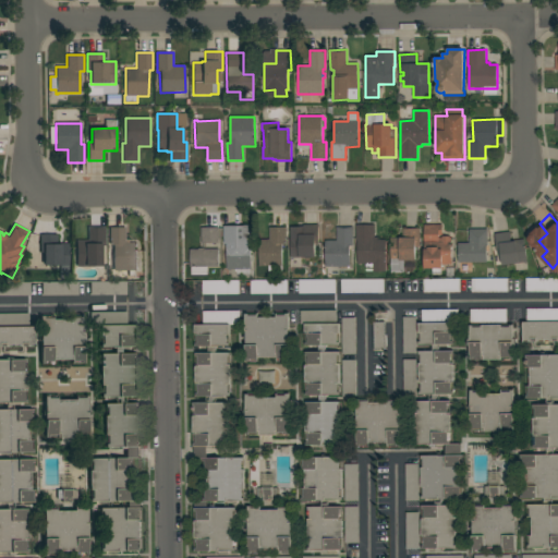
[(318,225),(318,244),(315,244),(316,257),(301,257),(301,265),(290,265),(290,227),(301,227),(303,227),(303,225),(318,225)]
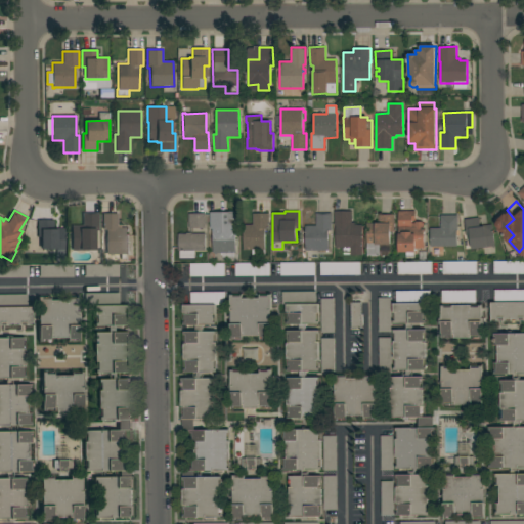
[(352,211),(352,223),(355,223),(355,225),(362,225),(362,256),(350,256),(350,255),(343,255),(343,248),(336,248),(336,226),(335,226),(335,212),(352,211)]
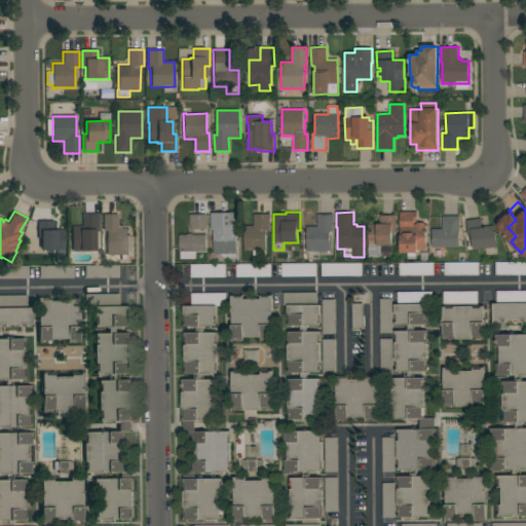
[(417,212),(417,223),(424,223),(424,224),(425,224),(425,250),(416,250),(416,259),(408,259),(408,254),(401,254),(400,213),(417,212)]
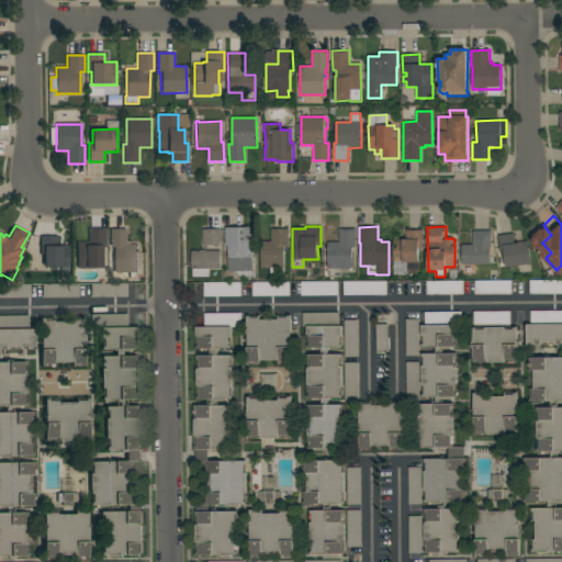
[(238,278),(238,271),(228,271),(228,246),(226,246),(226,227),(245,227),(251,227),(253,227),(253,257),(257,257),(257,263),(254,263),(254,271),(253,271),(253,277),(238,278)]
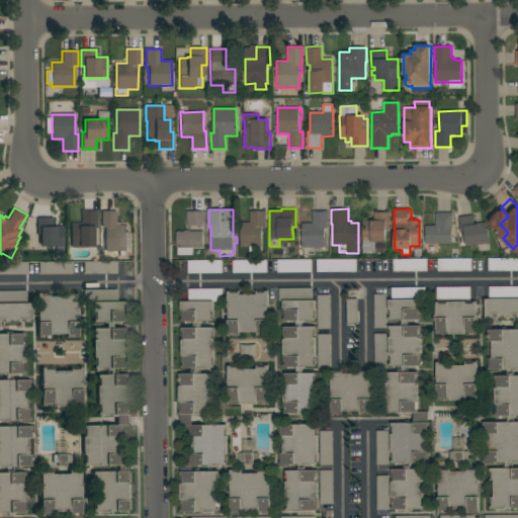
[(71,248),(71,224),(82,224),(82,210),(97,210),(97,229),(94,229),(94,248),(71,248)]
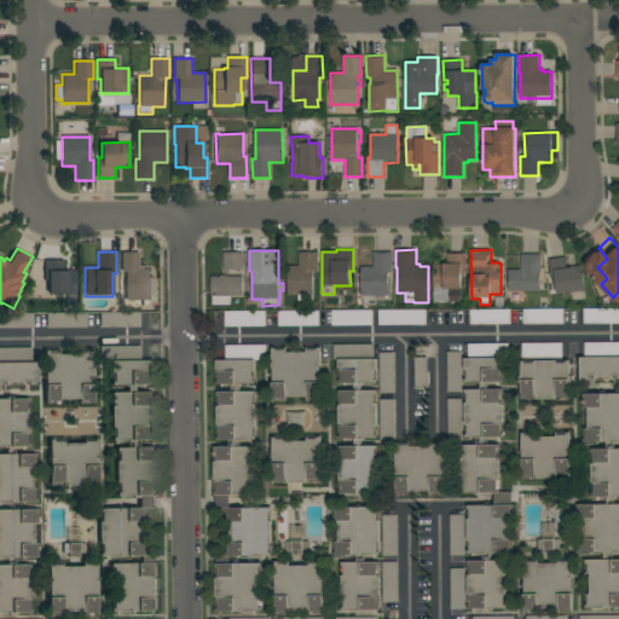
[(392,252),(392,273),(389,273),(389,279),(388,279),(388,296),(371,296),(371,298),(368,299),(368,296),(360,296),(360,267),(374,267),(374,253),(392,252)]
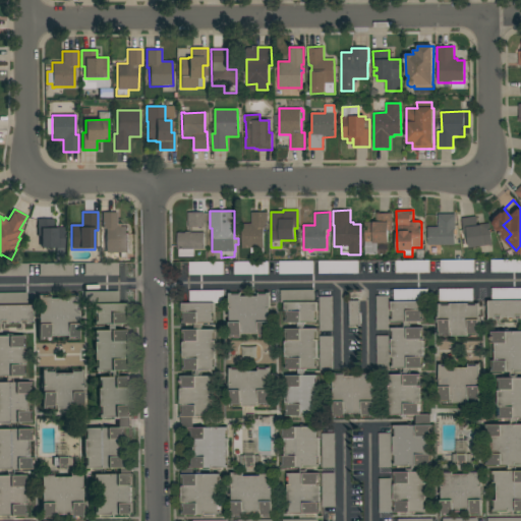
[(102,213),(117,213),(117,223),(120,223),(120,227),(127,227),(128,252),(126,253),(126,257),(120,257),(120,252),(106,253),(106,229),(103,229),(102,213)]
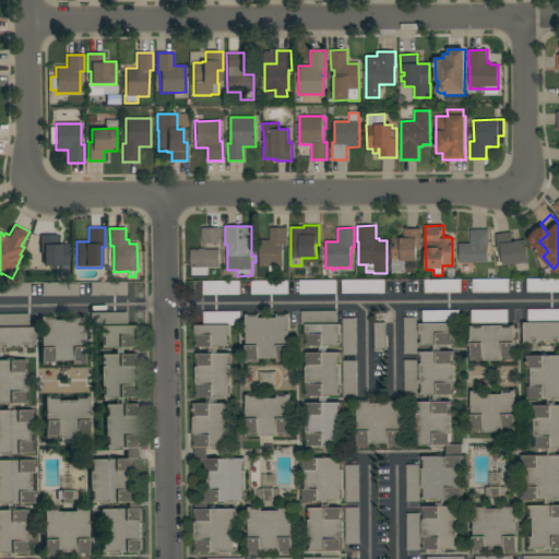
[(219,228),(219,244),(202,245),(202,228),(219,228)]
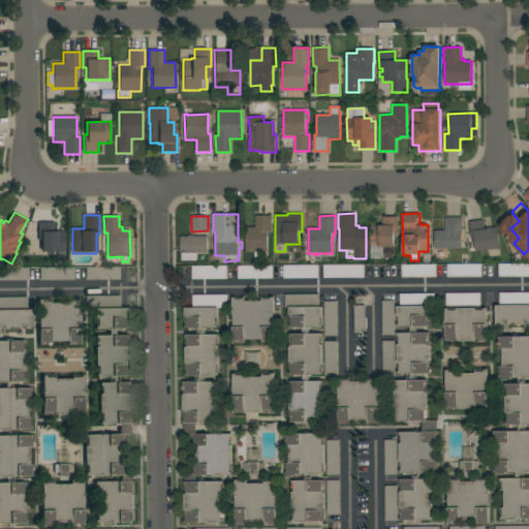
[(272,216),(272,231),(268,231),(268,257),(254,257),(254,252),(247,252),(248,253),(246,253),(245,227),(256,227),(256,216),(272,216)]
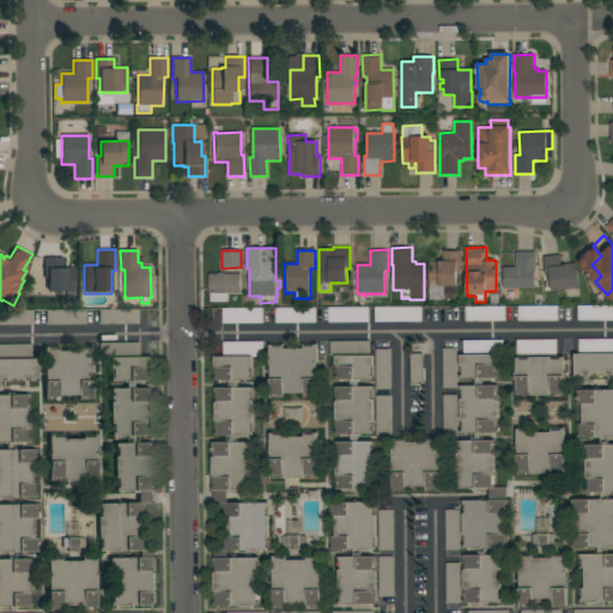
[(429,261),(439,261),(439,262),(443,261),(443,252),(461,252),(462,272),(456,272),(457,286),(444,287),(444,301),(430,301),(429,261)]
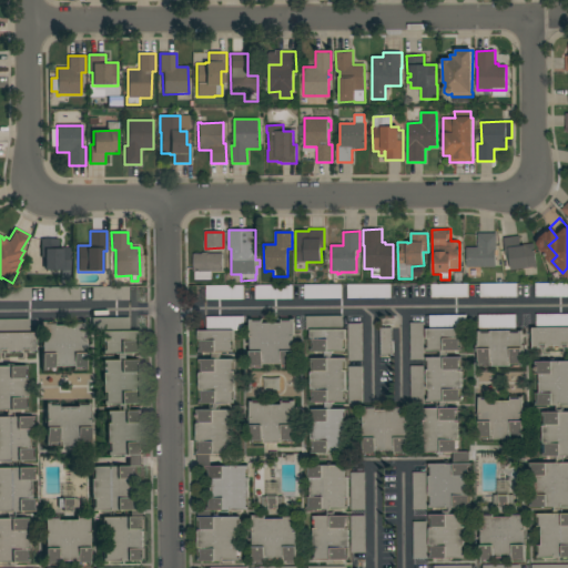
[(496,233),(496,250),(496,267),(466,267),(466,247),(477,247),(477,243),(478,243),(478,233),(496,233)]
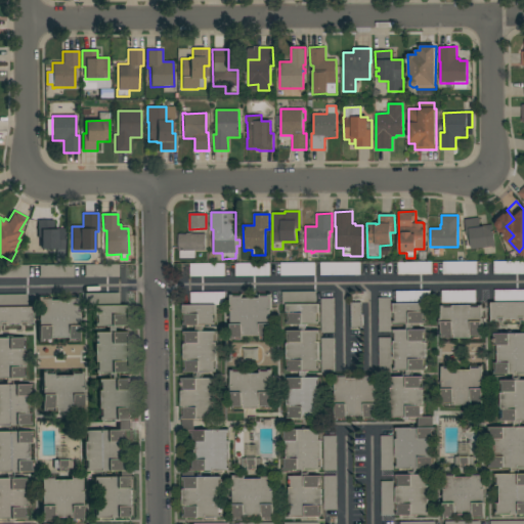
[(479,218),(480,226),(492,224),(495,247),(494,247),(495,253),(484,254),(484,249),(472,250),(471,237),(467,237),(465,220),(479,218)]
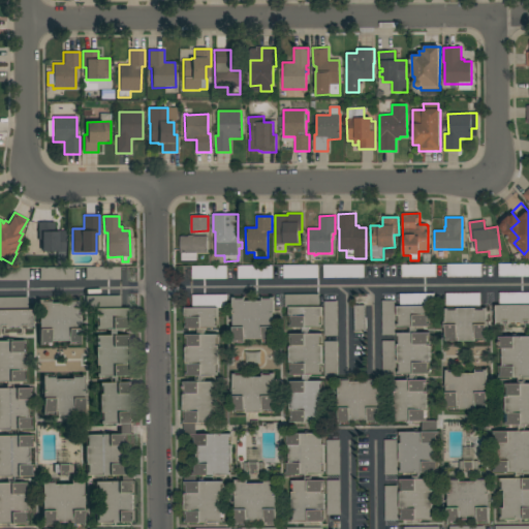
[(65,265),(57,265),(57,252),(41,252),(41,240),(38,240),(38,223),(54,223),(55,231),(64,230),(65,265)]
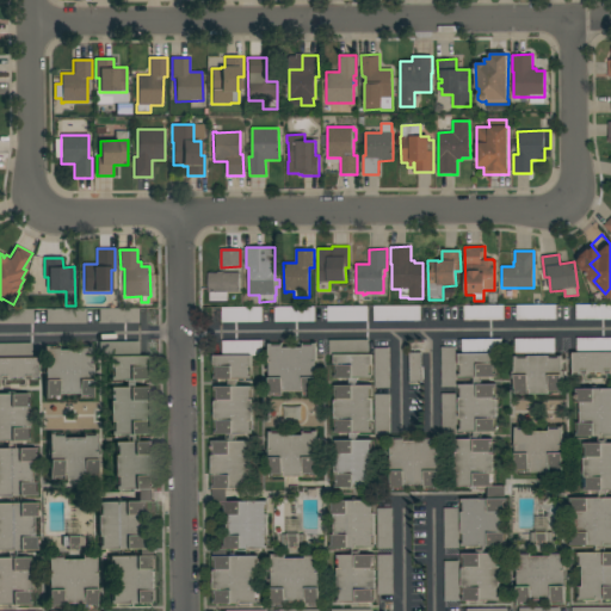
[(217,273),(217,272),(224,272),(224,273),(240,273),(240,292),(214,292),(214,300),(210,300),(210,292),(209,292),(208,273),(217,273)]
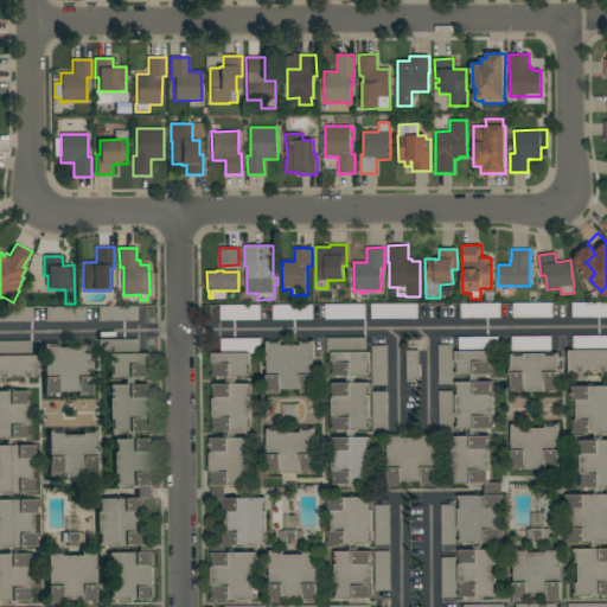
[(606,302),(606,318),(573,318),(573,302),(606,302)]
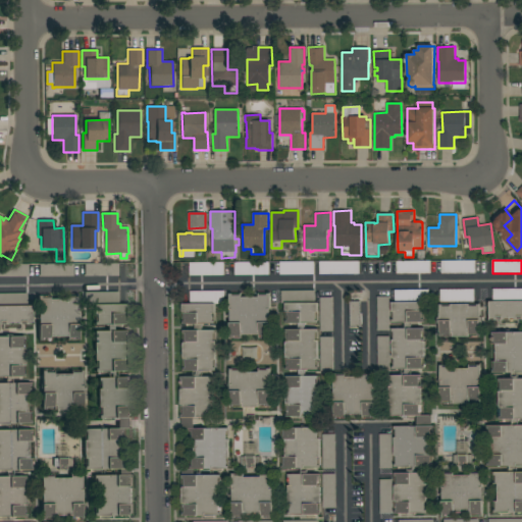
[(359,261),(359,274),(319,274),(319,262),(359,261)]
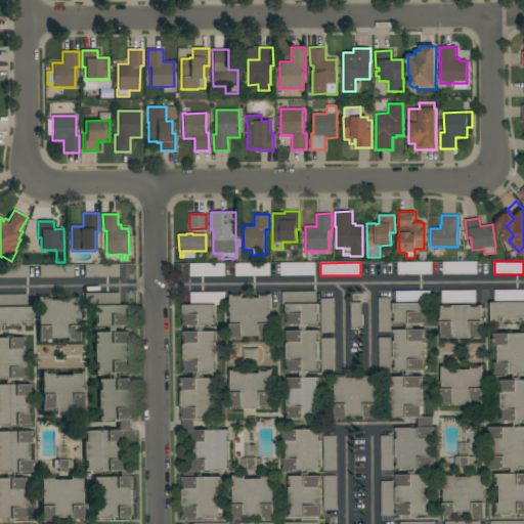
[(432,262),(432,274),(398,275),(397,262),(432,262)]
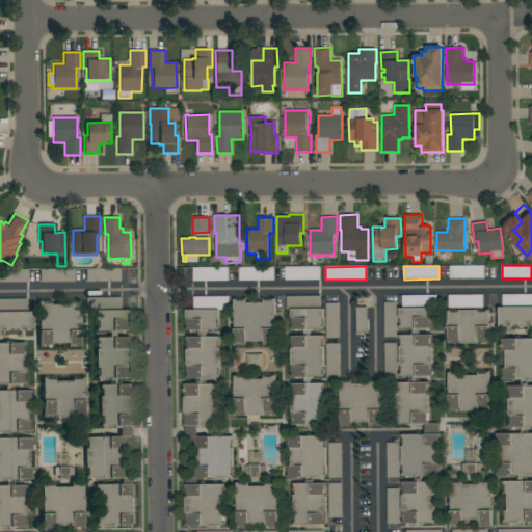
[(484,266),(484,278),(450,278),(450,266),(484,266)]
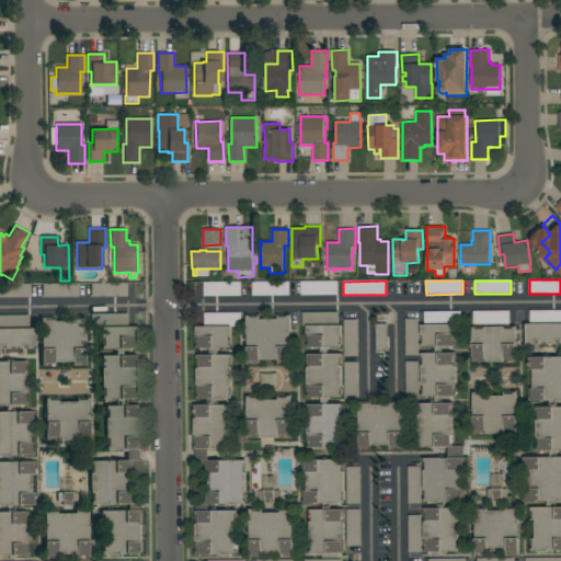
[(289,282),(289,296),(252,296),(252,283),(289,282)]
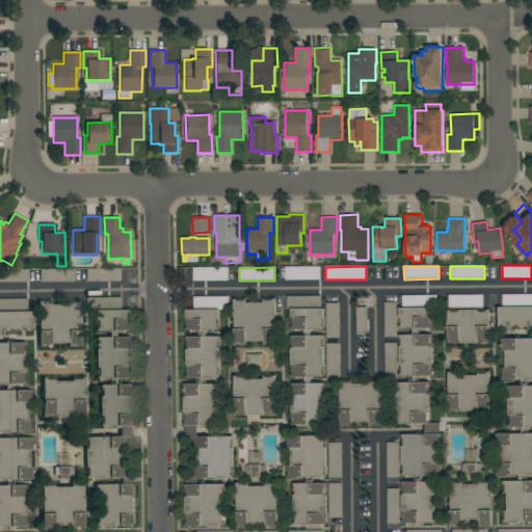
[(285,267),(320,267),(320,280),(285,280),(285,267)]
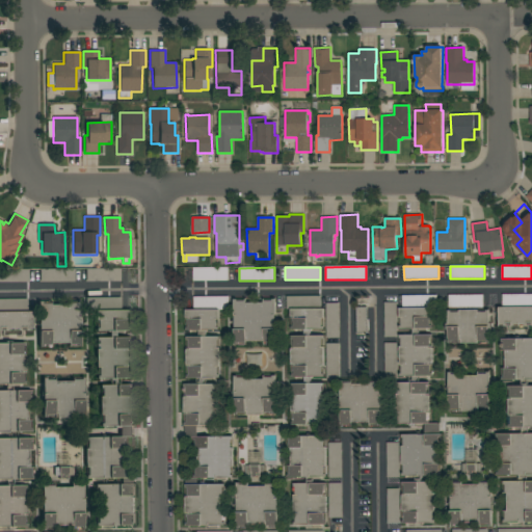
[(86,282),(86,269),(121,268),(121,282),(86,282)]
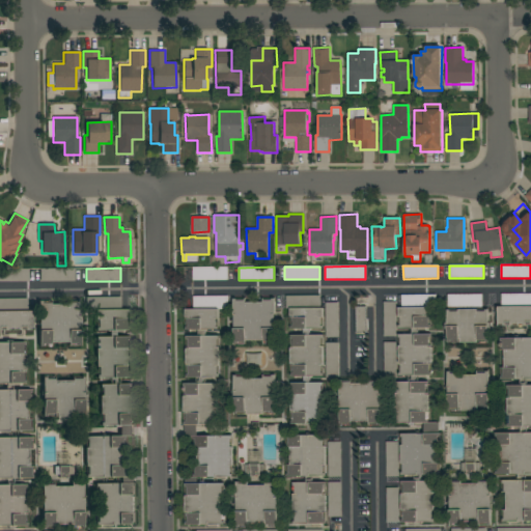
[(227,268),(227,280),(193,280),(193,268),(227,268)]
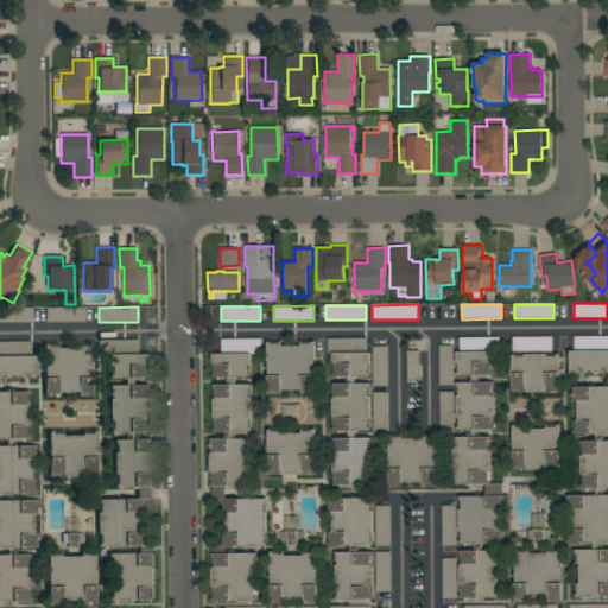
[(0,322),(0,308),(32,308),(32,322),(0,322)]
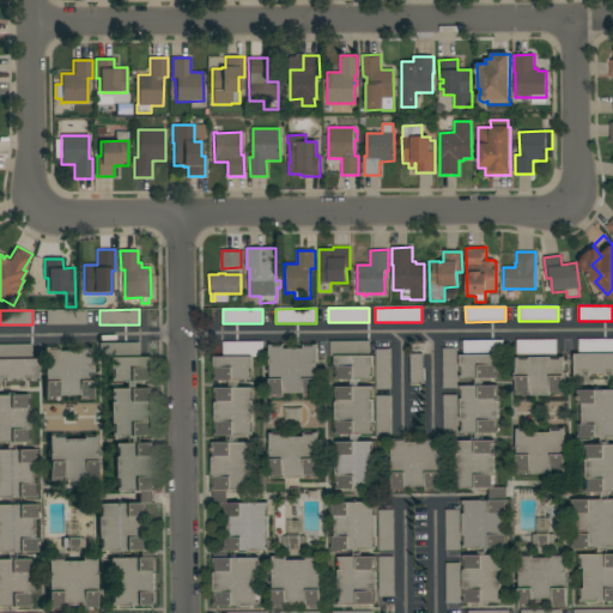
[(46,326),(46,310),(86,310),(86,325),(46,326)]
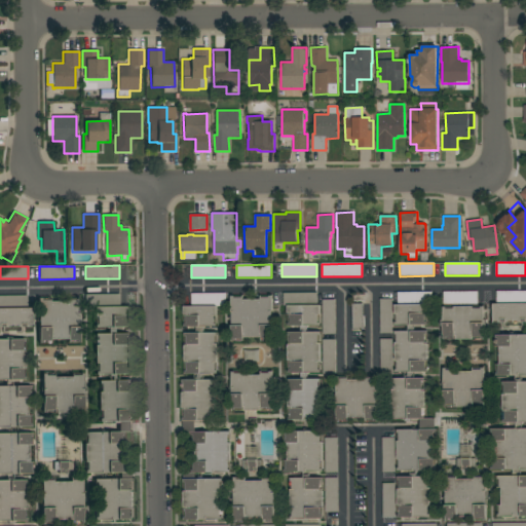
[(525,291),(525,323),(493,324),(493,304),(496,304),(496,291),(525,291)]
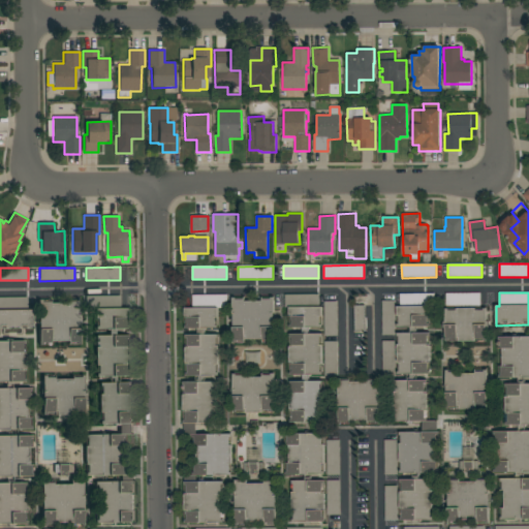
[(419,521),(419,523),(413,523),(413,521),(401,521),(400,490),(402,490),(402,483),(400,483),(400,479),(413,479),(412,473),(400,473),(400,432),(424,432),(423,422),(413,422),(413,424),(407,424),(407,422),(395,422),(395,380),(407,380),(407,374),(398,375),(398,333),(410,333),(410,327),(397,328),(397,307),(400,307),(400,293),(434,293),(435,306),(429,306),(430,328),(416,328),(416,332),(430,333),(431,374),(416,375),(417,376),(414,376),(414,380),(427,380),(427,421),(437,422),(437,432),(438,432),(439,443),(435,443),(435,461),(438,461),(439,472),(419,473),(419,478),(431,478),(431,491),(432,491),(433,521),(419,521)]
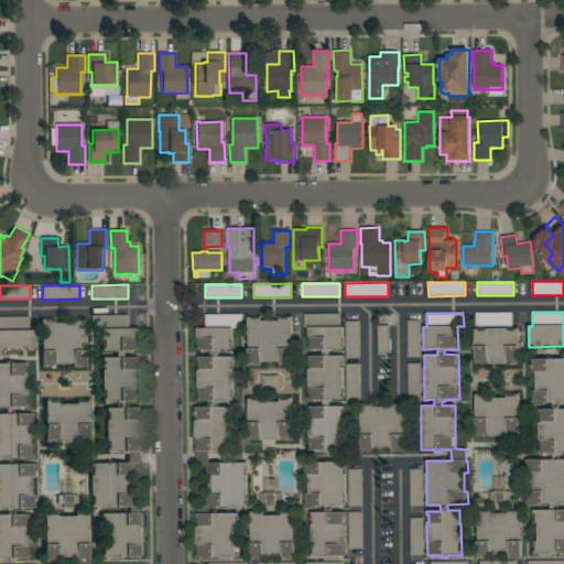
[(512,313),(512,326),(475,326),(475,313),(512,313)]
